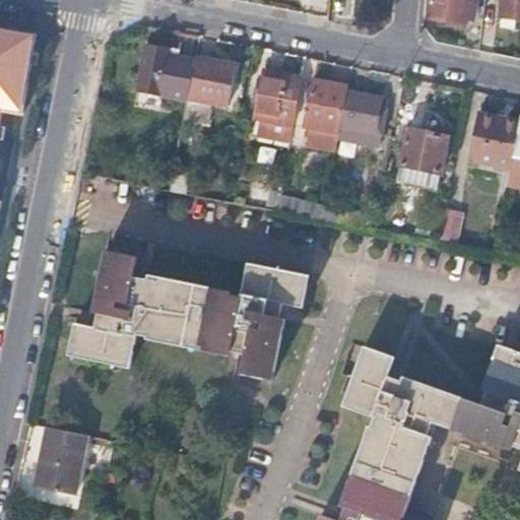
[(431,0),(428,18),(464,27),(468,11),(473,12),(475,1),(473,0),(431,0)]
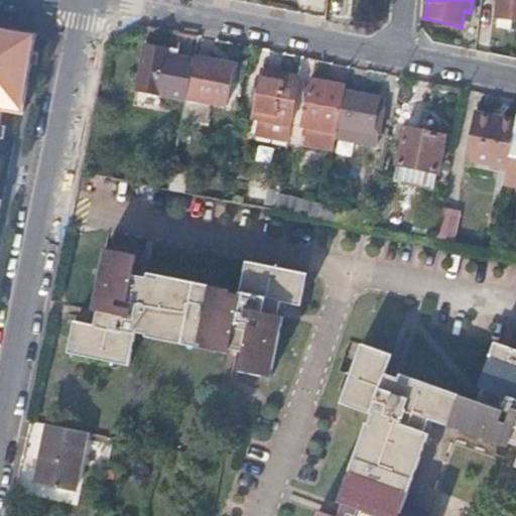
[(515,0),(497,0),(496,19),(515,19),(515,0)]
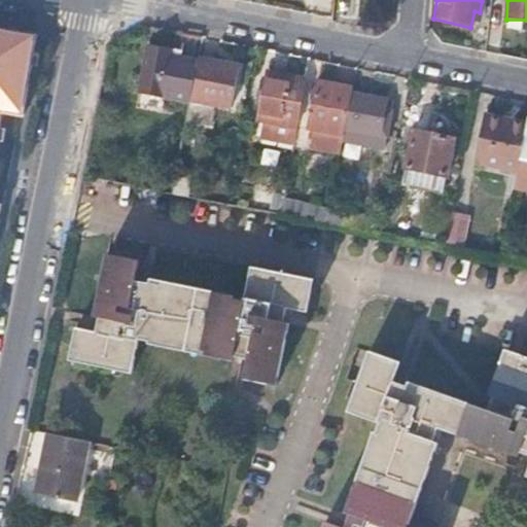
[(0,111),(22,115),(27,84),(16,82),(19,69),(30,71),(35,35),(5,30),(4,35),(0,34),(0,111)]
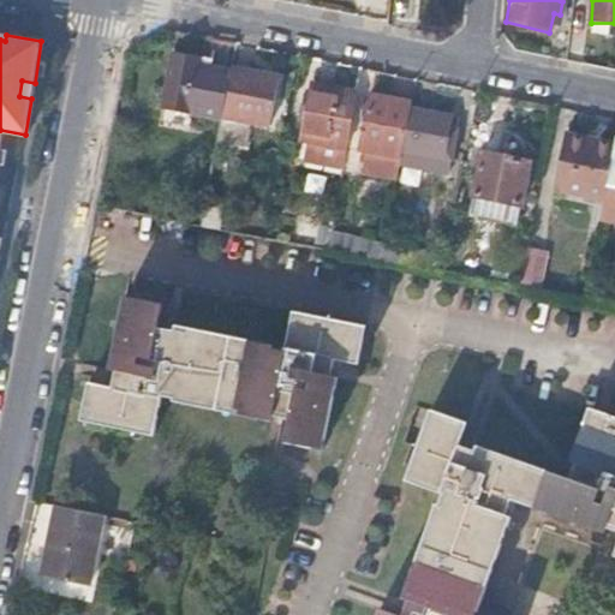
[(224,118),(233,71),(201,65),(201,59),(173,54),(163,106),(224,118)]
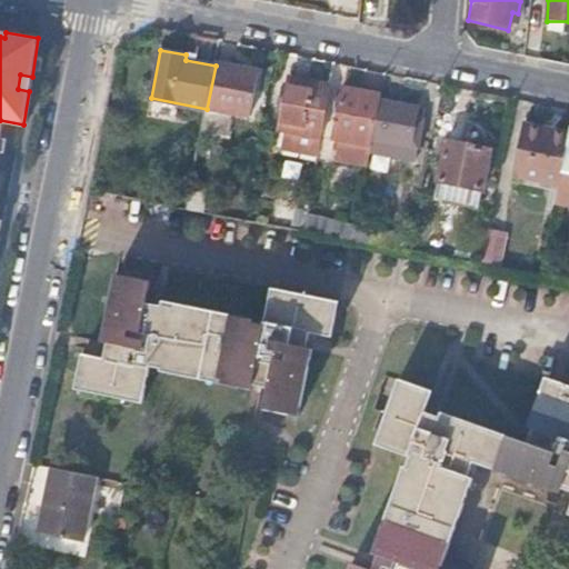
[(259,75),(216,66),(207,109),(202,132),(227,138),(231,113),(251,118),(259,75)]
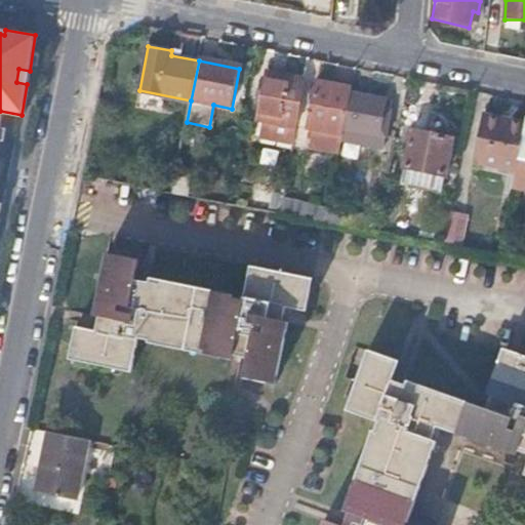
[(294,146),(307,80),(268,73),(259,120),(261,120),(258,138),(294,146)]
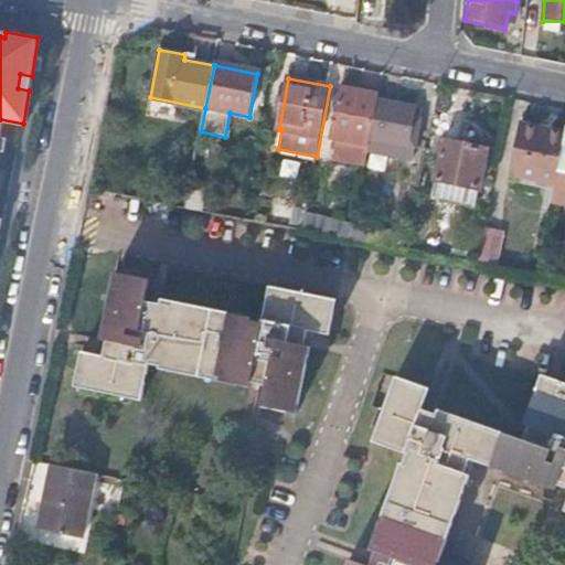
[(379,102),(380,95),(343,87),(333,137),(336,137),(331,161),(365,168),(369,150),(379,102)]
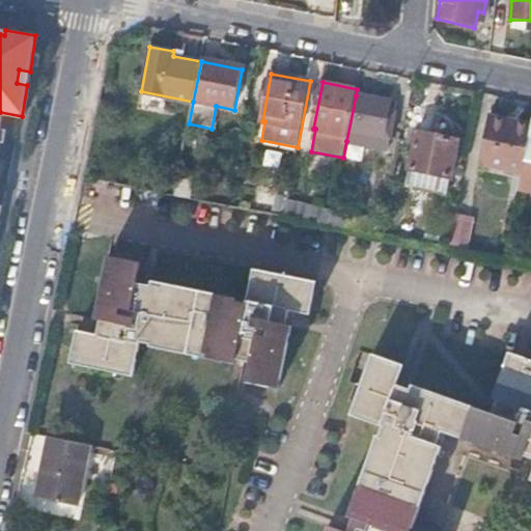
[(392,102),(356,95),(346,141),(389,149),(396,114),(390,113),(392,102)]
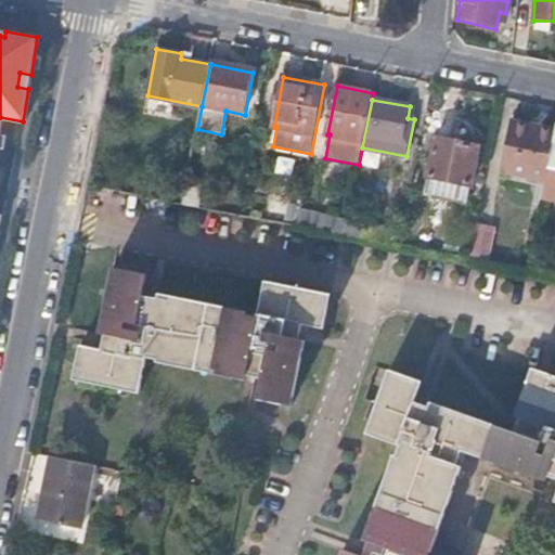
[(545,180),(554,131),(512,123),(502,171),(545,180)]
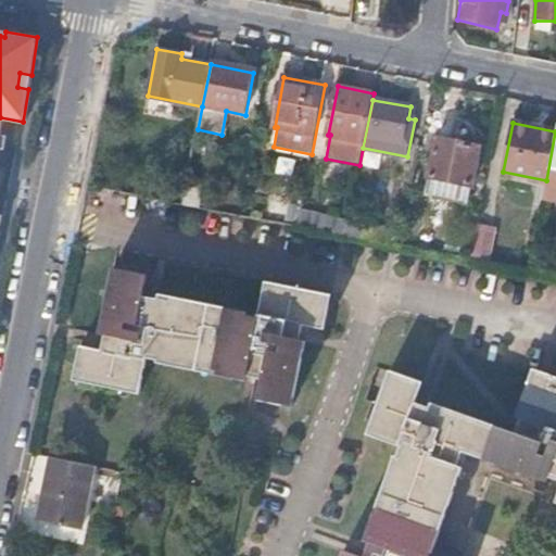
[(555,131),(546,180),(544,193),(555,194),(555,131)]
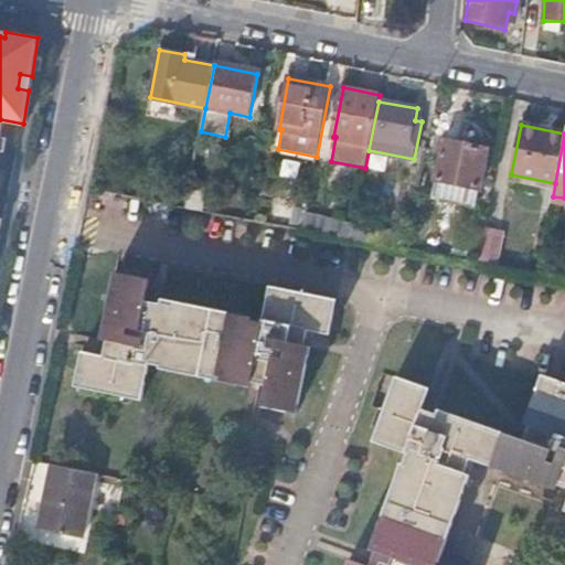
[(486,151),(444,142),(434,198),(477,204),(486,151)]
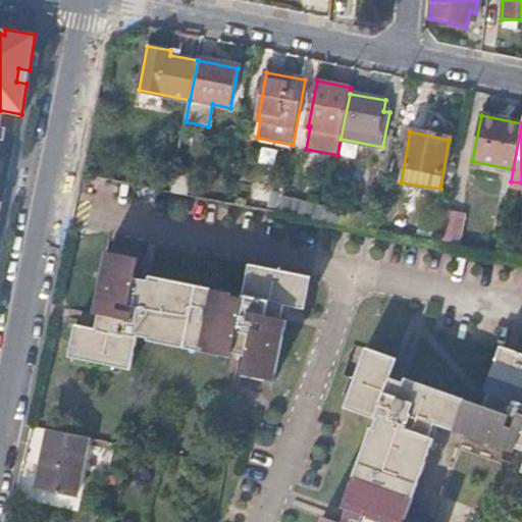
[(189,177),(175,174),(171,192),(187,195),(189,177)]
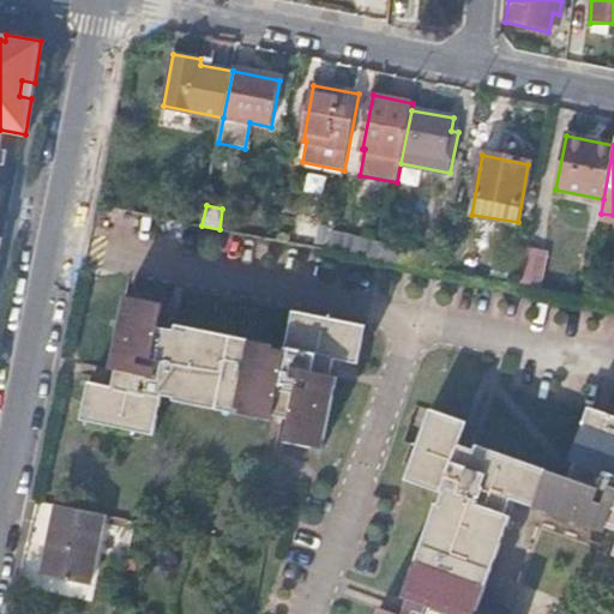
[(333,233),(335,221),(300,215),(294,242),(330,250),(333,233)]
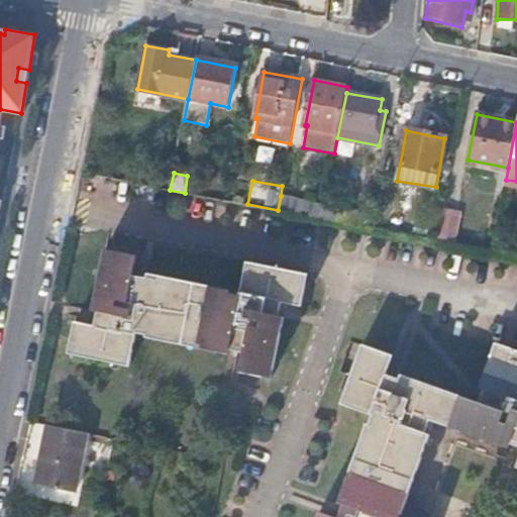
[(281,196),(278,210),(323,219),(325,205),(281,196)]
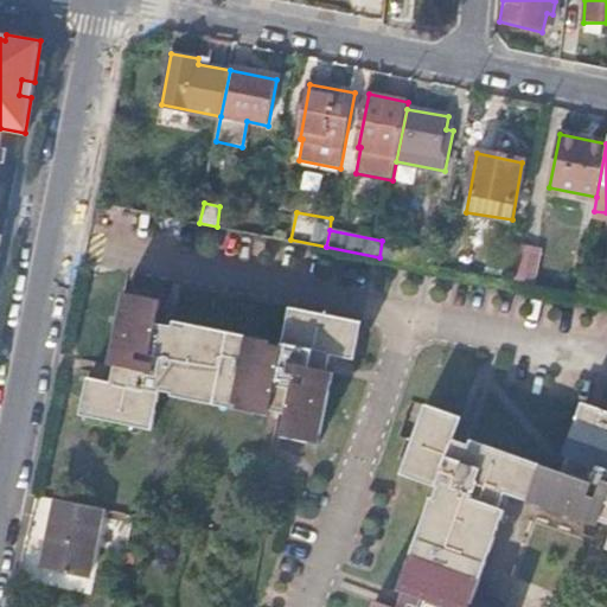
[(537,287),(543,251),(522,248),(518,272),(516,282),(537,287)]
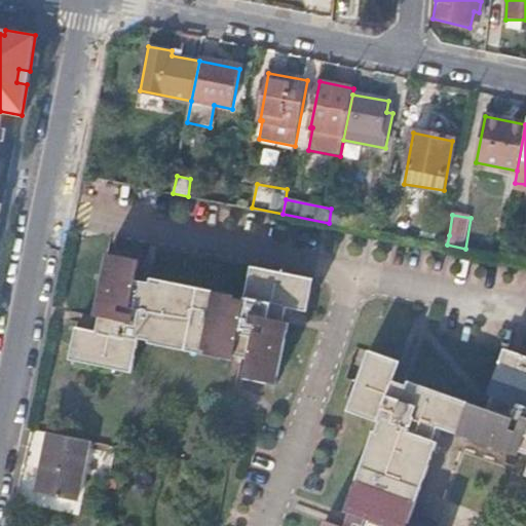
[(525,232),(506,229),(501,255),(525,259),(525,232)]
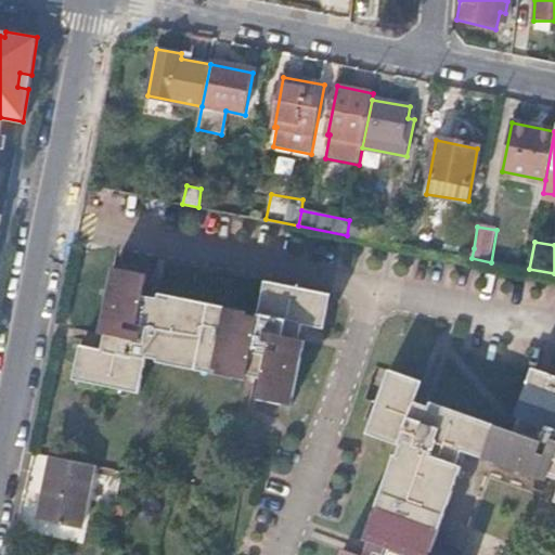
[(310,324),(317,291),(267,282),(260,319),(247,315),(247,312),(150,293),(152,275),(116,269),(99,349),(82,346),(77,383),(143,396),(151,358),(159,360),(159,363),(247,382),(244,398),(278,404),(295,322),(310,324)]
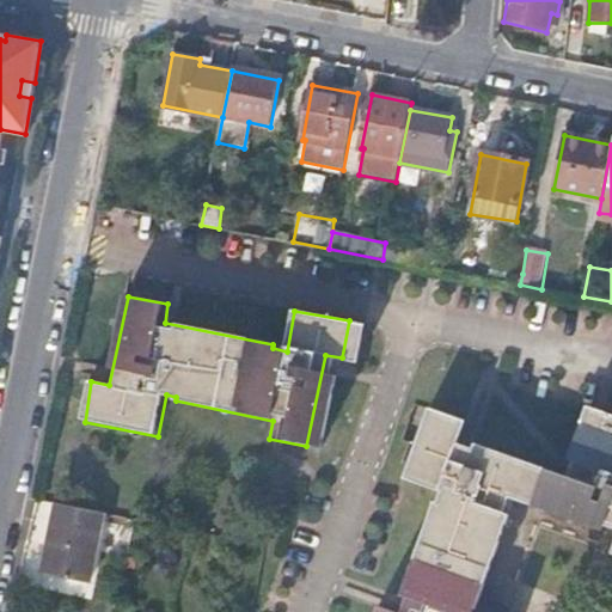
[(465,420),(429,407),(403,476),(441,490),(439,497),(435,501),(395,609),(377,603),(373,611),(469,611),(470,609),(473,606),(513,500),(611,534),(611,543),(610,552),(611,552),(611,415),(586,405),(557,473),(457,438),(465,420)]
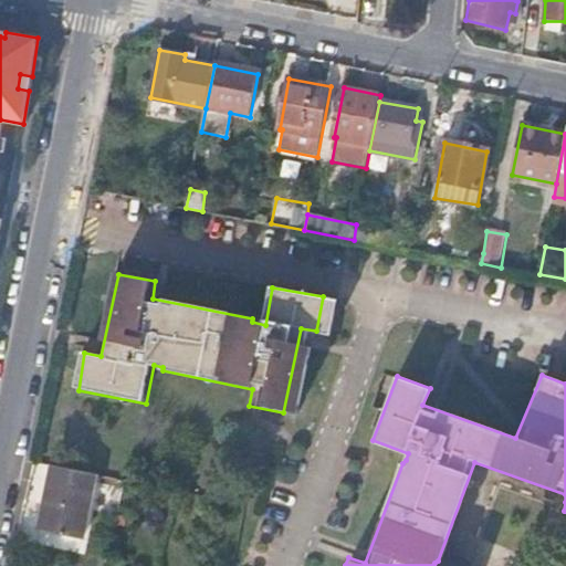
[(44,463),(28,541),(74,549),(88,472),(44,463)]
